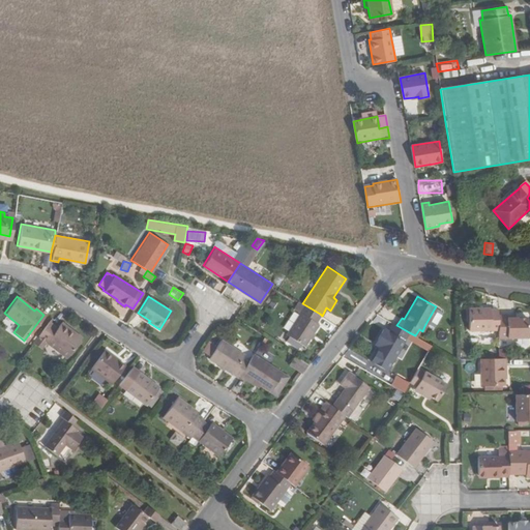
[(302,303),(298,300),(293,307),(300,313),(286,333),(304,346),(318,324),(315,322),(320,314),(302,303)]
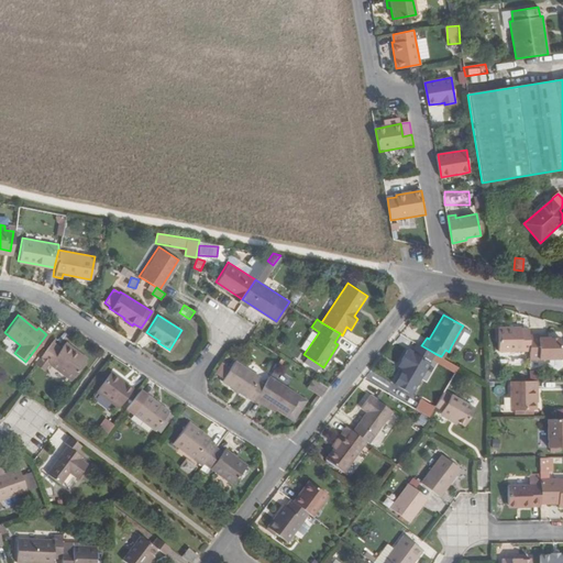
[(521,327),(498,327),(498,351),(529,350),(529,335),(529,328),(521,329),(521,327)]
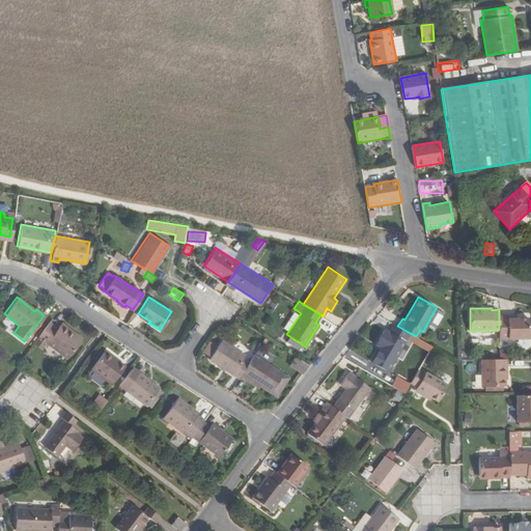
[(499,316),(499,330),(500,338),(529,337),(529,318),(516,318),(508,318),(508,315),(499,316)]
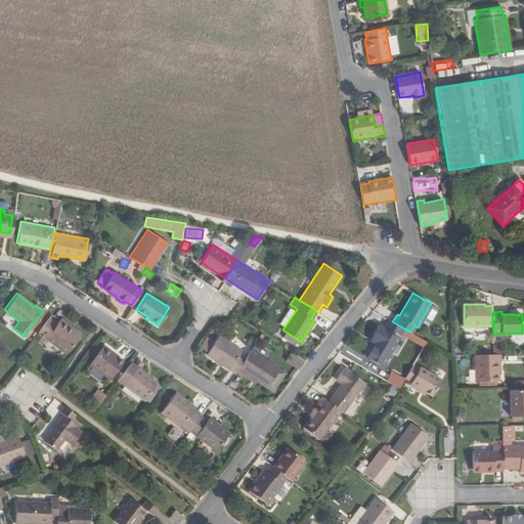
[(36,332),(64,354),(78,337),(67,328),(69,325),(59,319),(55,324),(46,317),(36,332)]
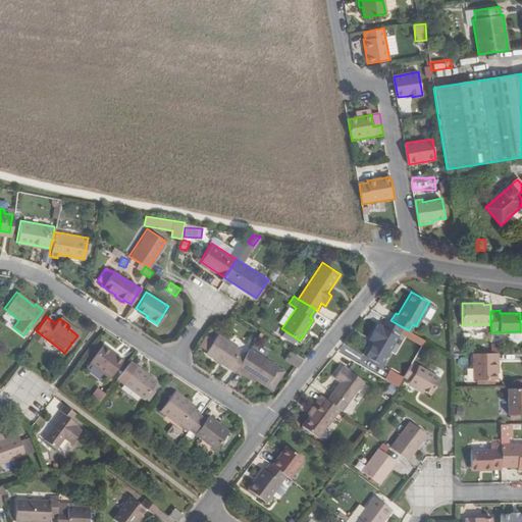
[(365,355),(381,364),(389,350),(403,327),(390,320),(386,317),(381,325),(377,323),(372,332),(376,334),(373,341),(365,355)]
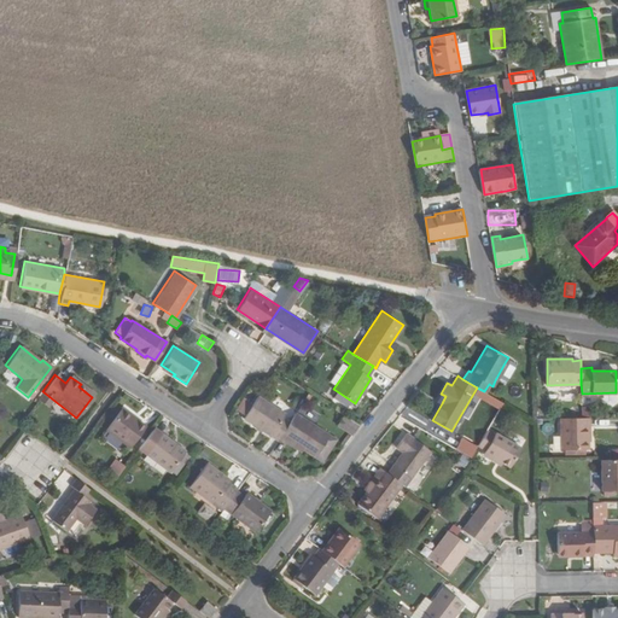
[(81,384),(79,386),(92,397),(94,395),(81,384)]
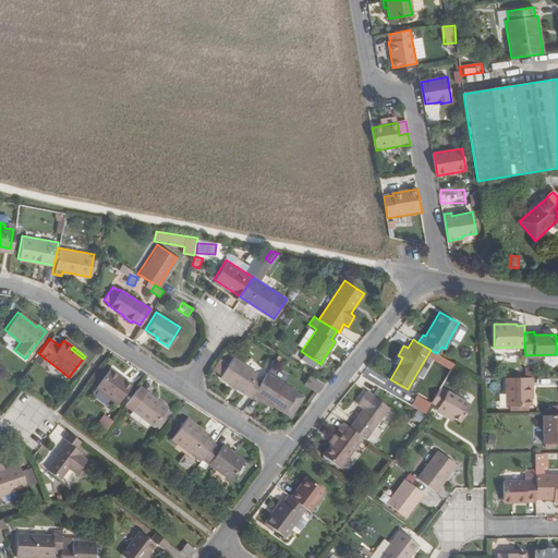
[(232,358),(219,377),(251,398),(252,396),(262,380),(255,377),(257,374),(232,358)]
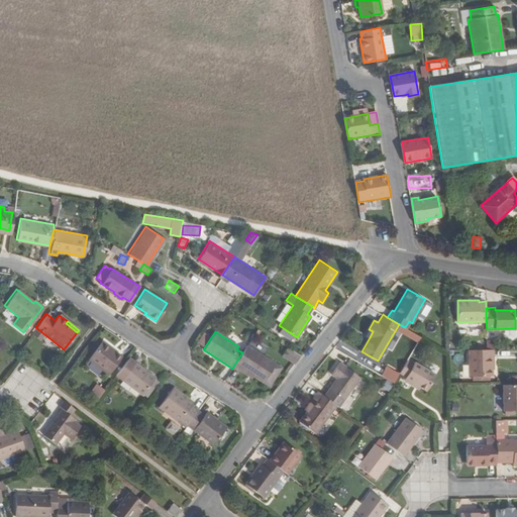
[(87,359),(88,359),(103,372),(106,375),(119,357),(108,349),(109,348),(100,341),(99,342),(97,340),(87,359)]
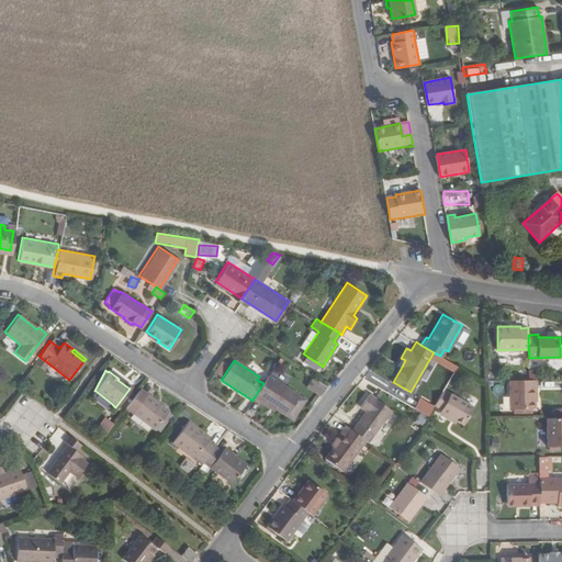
[(268,377),(263,383),(254,398),(262,403),(263,401),(276,408),(287,415),(299,396),(268,377)]
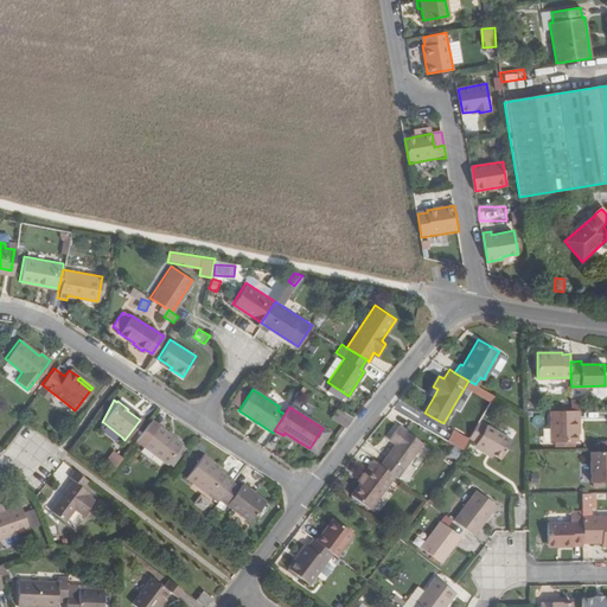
[(332,416),(346,426),(353,417),(338,408),(332,416)]
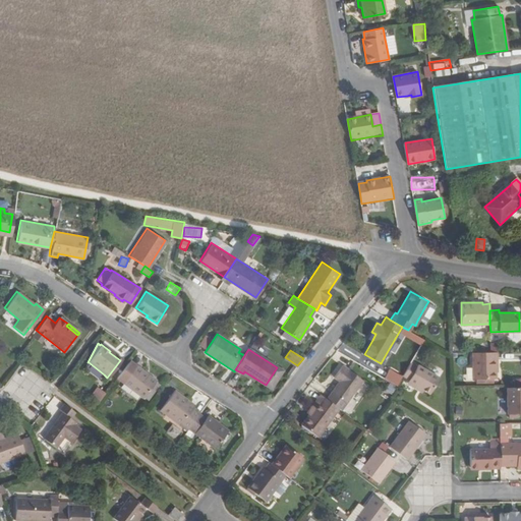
[(496,361),(497,361),(497,353),(490,353),(472,353),(473,380),(496,380),(496,361)]
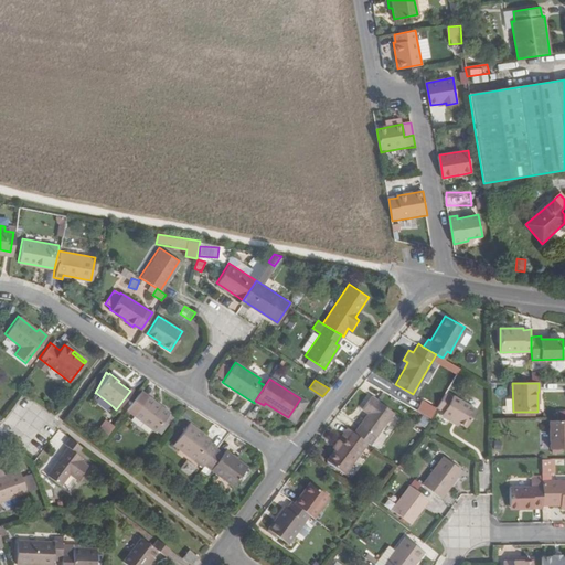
[(138,392),(125,411),(132,415),(153,432),(155,430),(160,424),(167,415),(169,413),(147,396),(146,397),(138,392)]
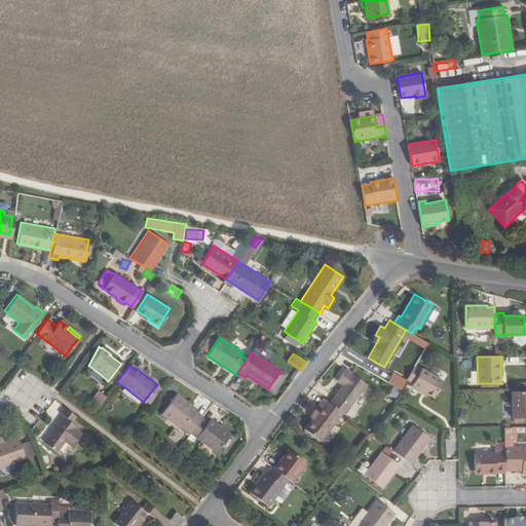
[(406,379),(412,383),(412,384),(427,393),(434,398),(444,380),(422,368),(421,370),(414,366),(406,379)]
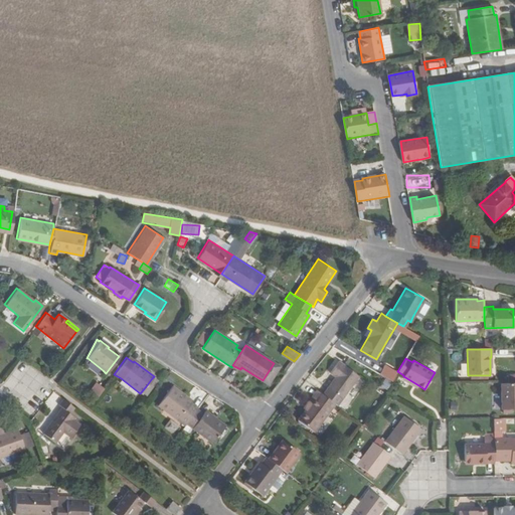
[(335,377),(322,394),(334,403),(337,405),(358,376),(338,361),(329,373),(335,377)]
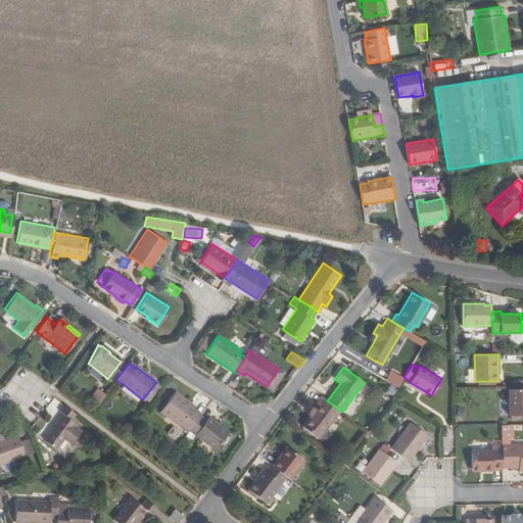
[(245,373),(244,375),(254,382),(256,380),(245,373)]
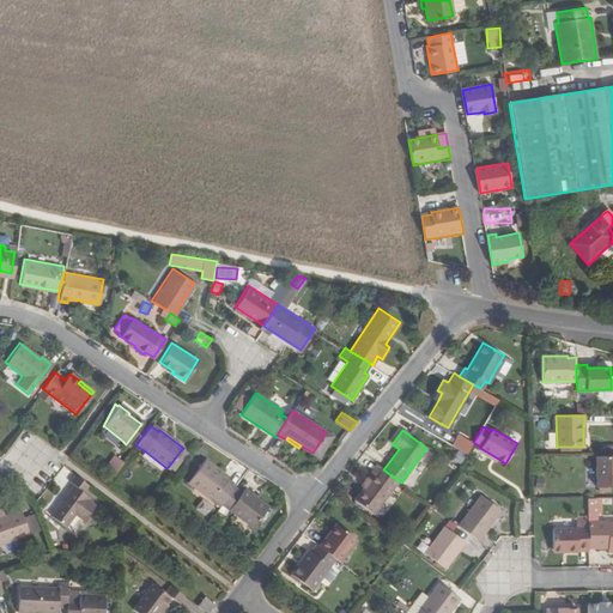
[(480,448),(478,451),(496,462),(498,459),(480,448)]
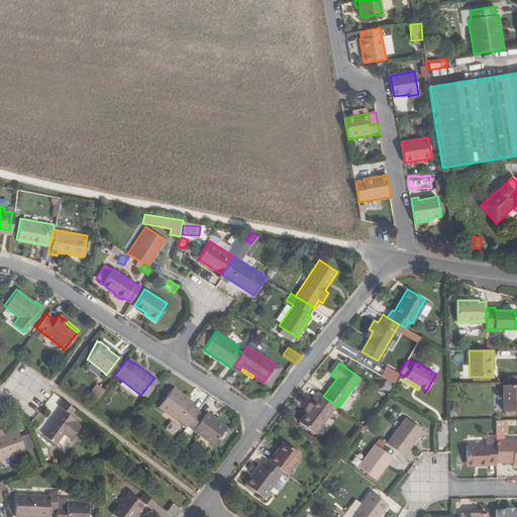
[(156,382),(152,380),(146,388),(149,390),(156,382)]
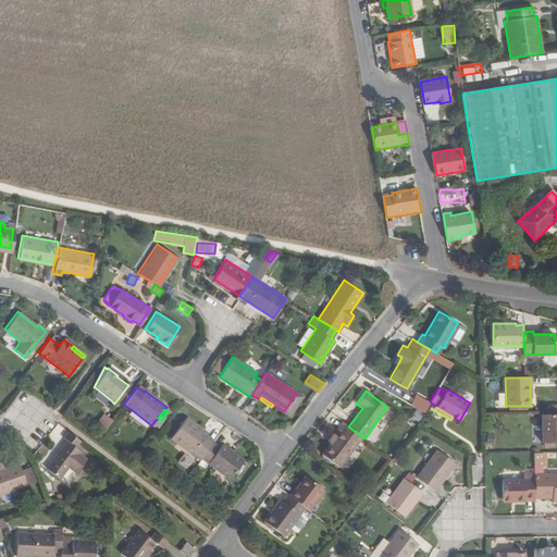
[(98,421),(107,426),(112,420),(103,413),(98,421)]
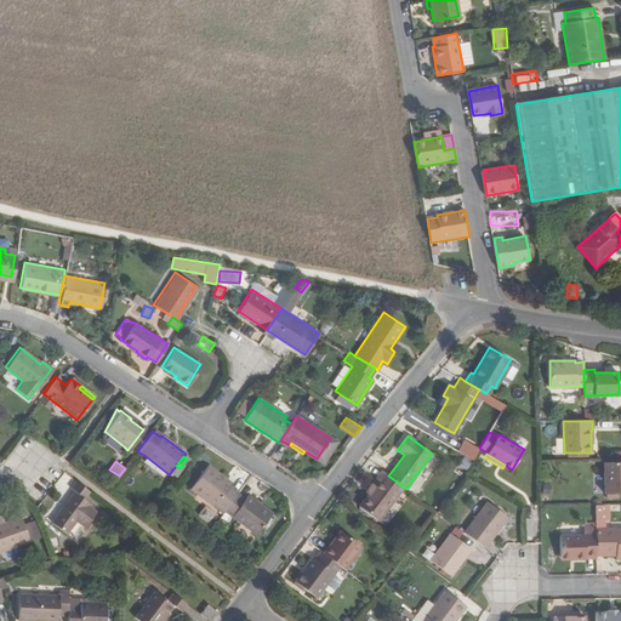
[(605,495),(620,495),(620,462),(614,463),(604,463),(605,495)]
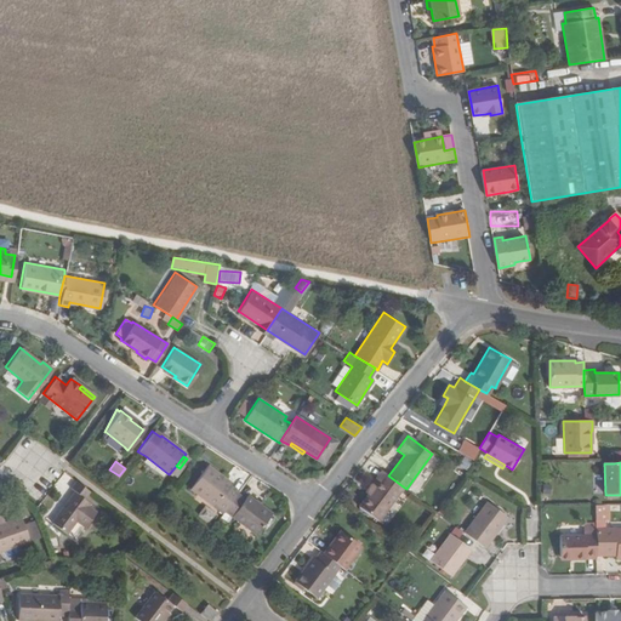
[(188,490),(194,494),(217,511),(222,514),(223,511),(238,494),(238,493),(229,485),(216,476),(217,473),(206,465),(188,490)]
